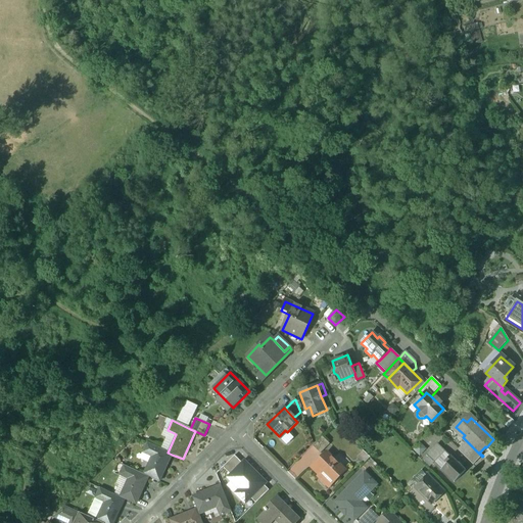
[(322,436),(313,445),(321,454),(330,444),(322,436)]
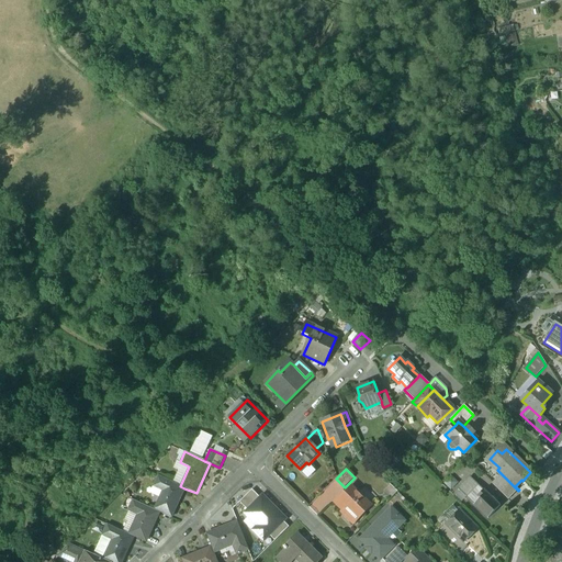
[(518,491),(502,474),(497,479),(514,495),(518,491)]
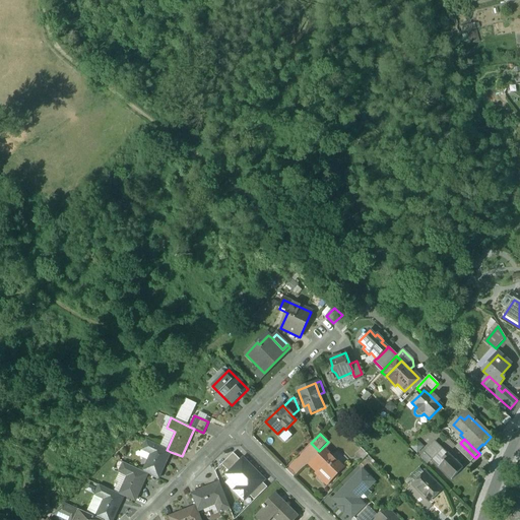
[(151,454),(143,472),(147,474),(158,479),(171,452),(167,450),(147,441),(142,450),(151,454)]
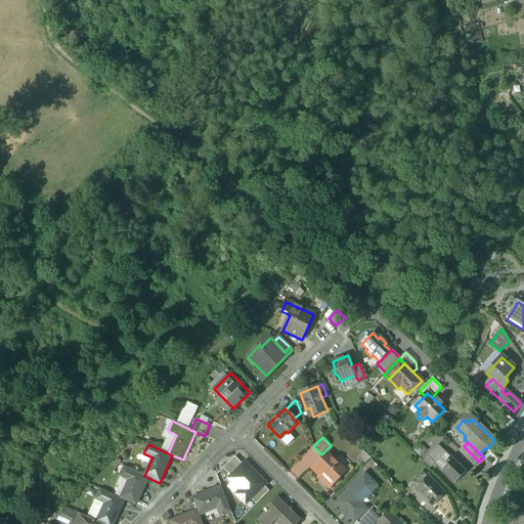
[(421,444),(415,451),(421,455),(426,448),(421,444)]
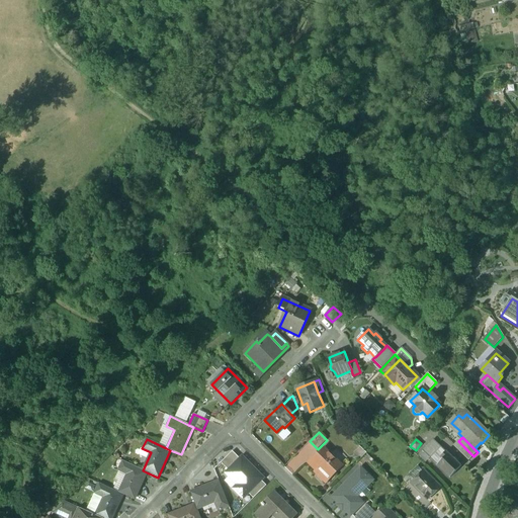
[(473,456),(458,441),(453,446),(468,460),(473,456)]
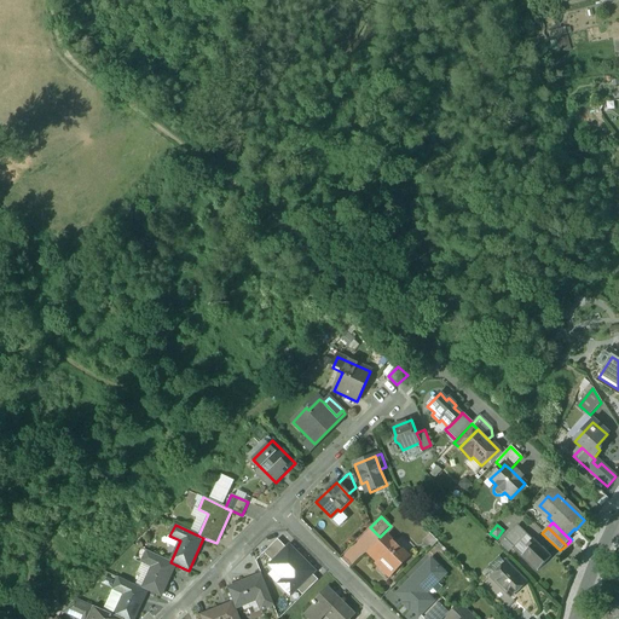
[(524,531),(519,536),(515,532),(507,541),(514,548),(522,556),(536,543),(533,541),(533,539),(524,531)]
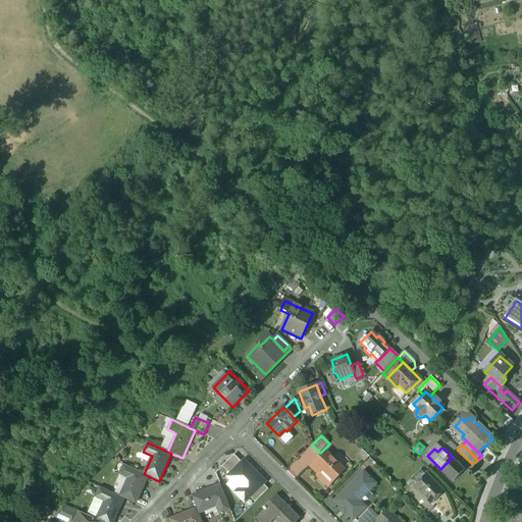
[(345,470),(326,452),(311,467),(318,474),(321,471),(332,482),(345,470)]
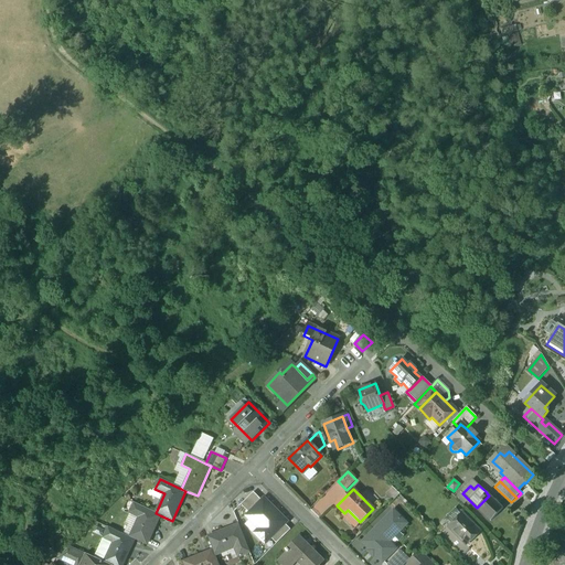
[(253,492),(241,504),(249,513),(262,501),(253,492)]
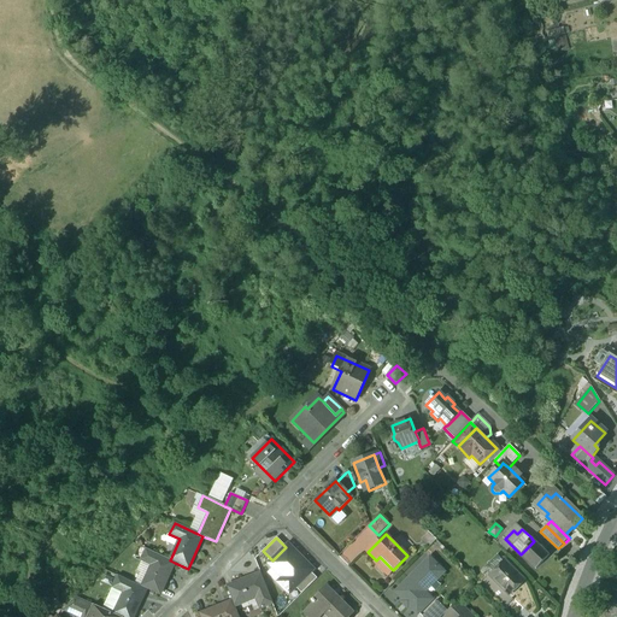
[(512,546),(505,539),(500,544),(507,551),(512,546)]
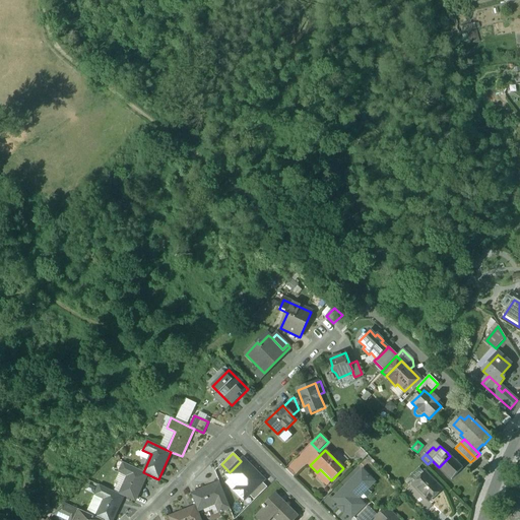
[(463,468),(450,456),(439,467),(452,479),(463,468)]
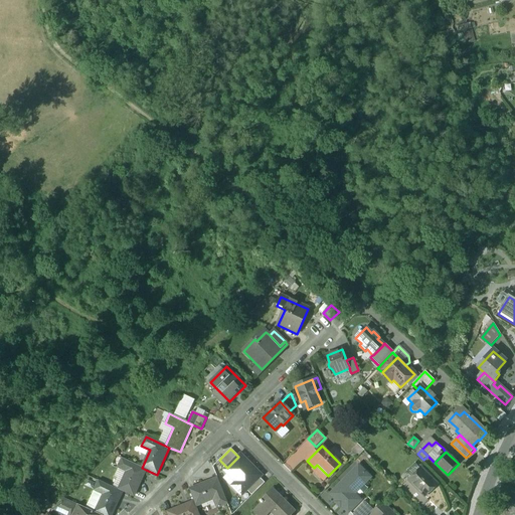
[(262,476),(240,455),(238,457),(227,468),(232,473),(229,476),(236,482),(232,486),(241,496),(260,478),(262,476)]
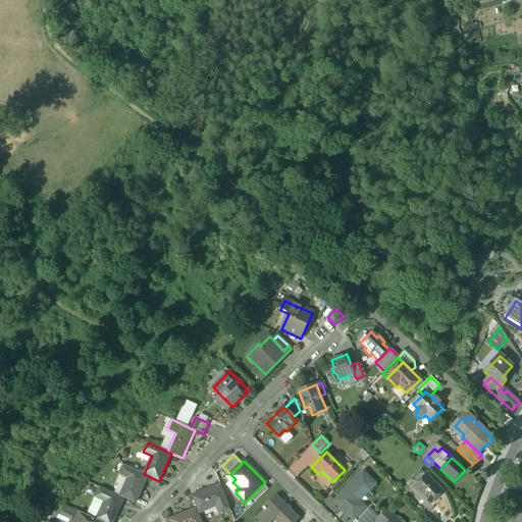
[(144,474),(123,465),(119,474),(127,478),(119,497),(124,499),(135,504),(148,476),(144,474)]
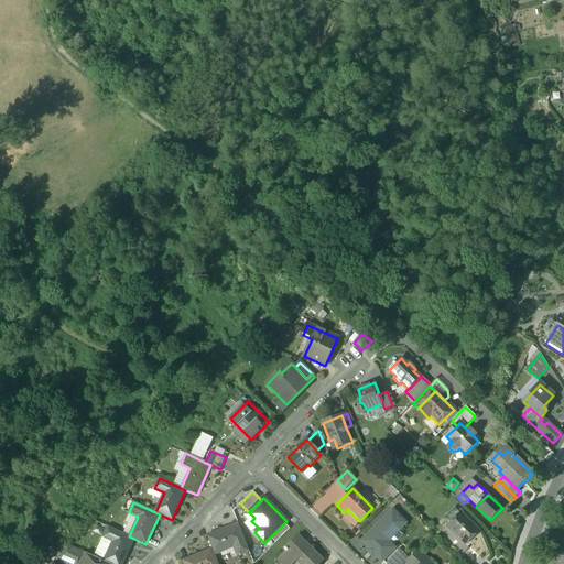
[(393,510),(361,542),(369,549),(367,551),(372,556),(375,554),(382,562),(394,550),(387,542),(392,537),(390,534),(396,528),(399,531),(407,523),(393,510)]
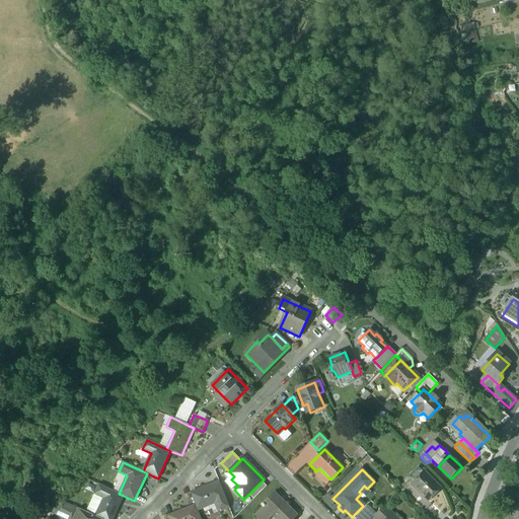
[(442,489),(425,472),(412,485),(429,502),(442,489)]
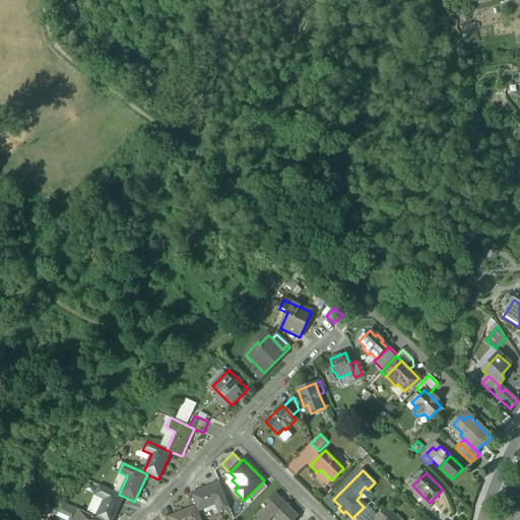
[(262,482),(249,496),(254,501),(267,488),(262,482)]
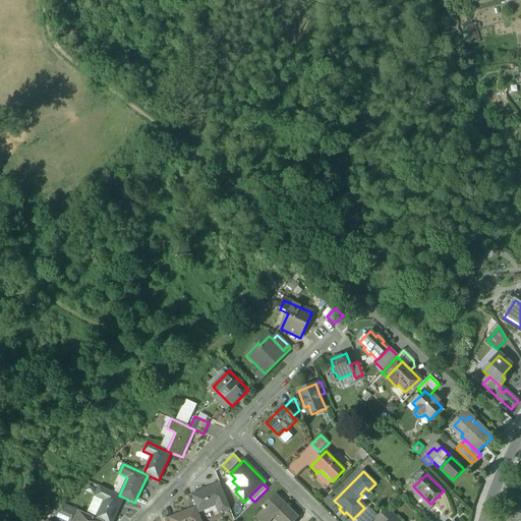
[(220,484),(192,496),(196,507),(198,512),(217,505),(220,513),(230,509),(220,484)]
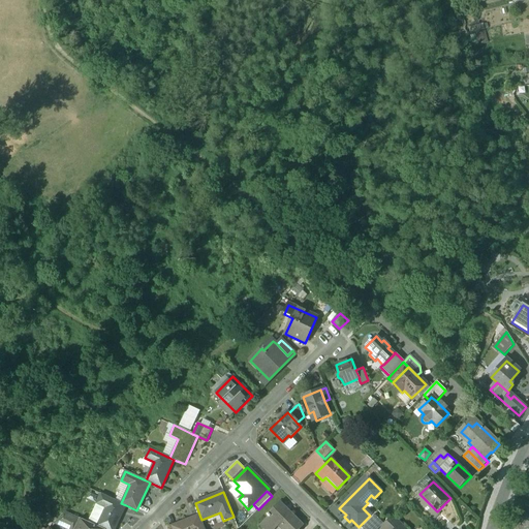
[(121,503),(101,494),(97,504),(106,508),(98,527),(102,528),(115,528),(126,505),(121,503)]
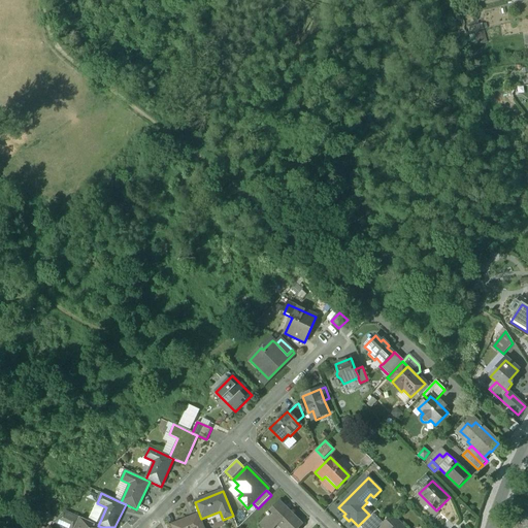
[(298,527),(302,525),(279,502),(267,515),(268,516),(260,524),(264,527),(277,527),(279,526),(281,527),(298,527)]
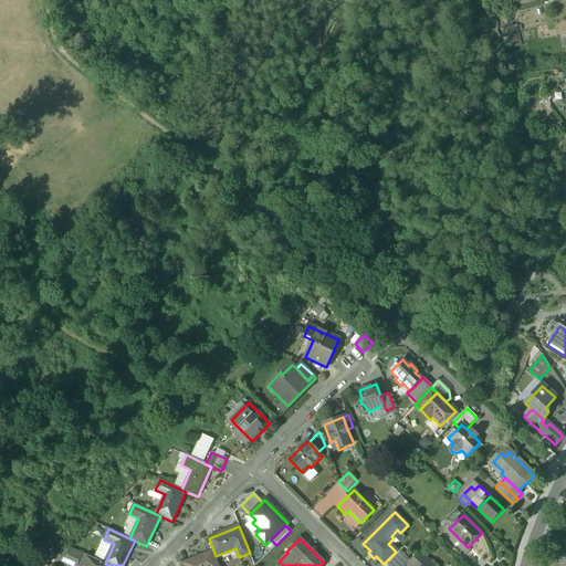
[(65,546),(55,556),(59,559),(70,549),(65,546)]
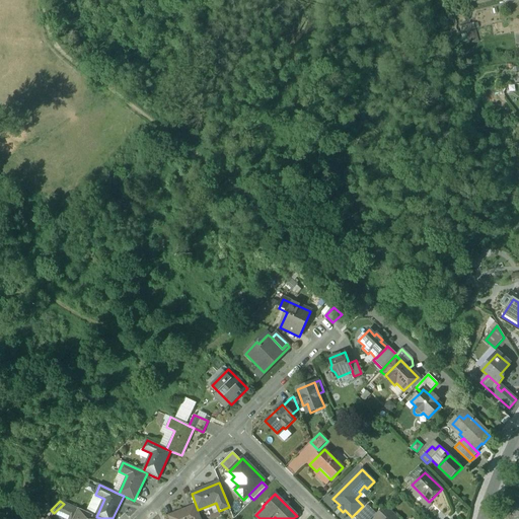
[(518,518),(518,502),(510,518),(518,518)]
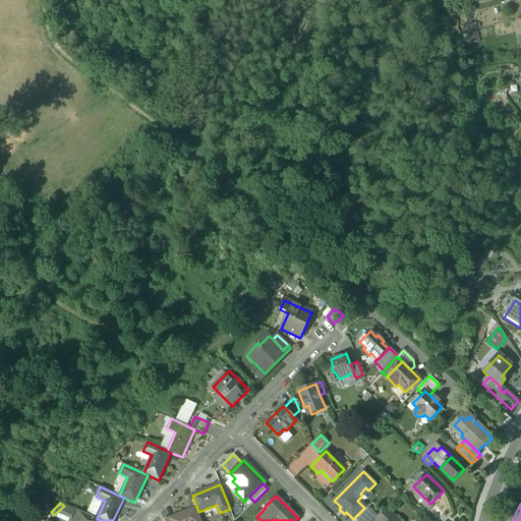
[(77,520),(81,512),(65,505),(64,506),(54,515),(54,516),(65,520),(77,520)]
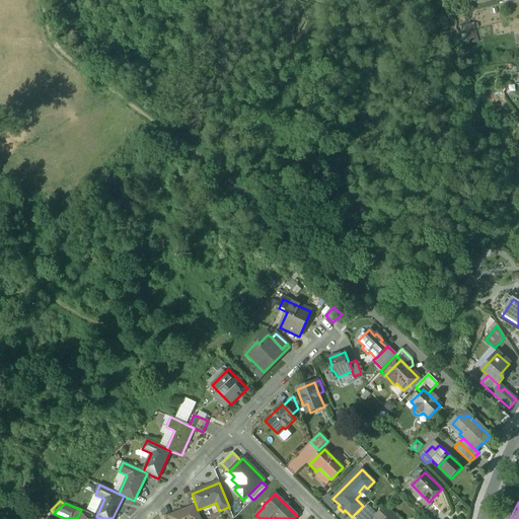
[(196,505),(167,517),(168,518),(201,518),(198,510),(196,505)]
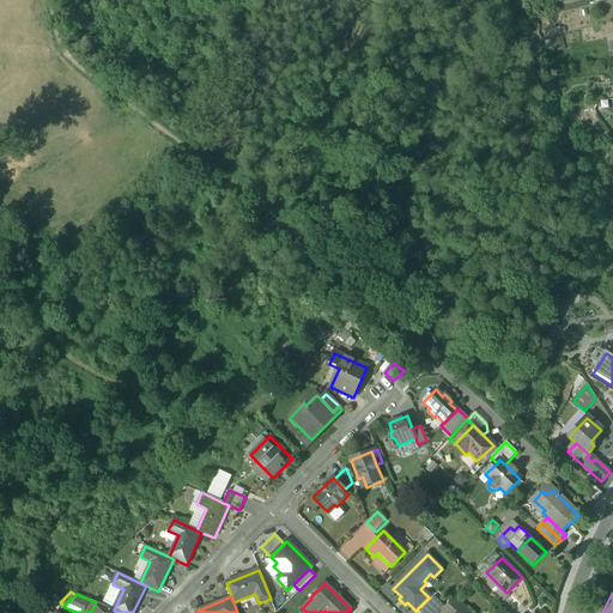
[(435,598),(419,612),(438,612),(442,610),(444,607),(435,598)]
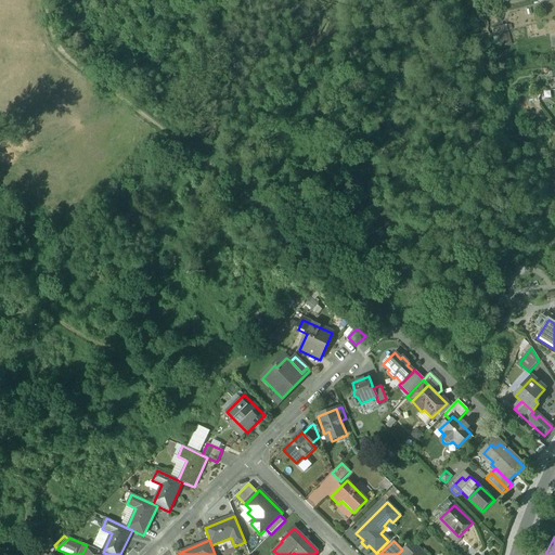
[(416,554),(421,552),(411,542),(402,550),(400,552),(403,554),(415,554),(416,554)]
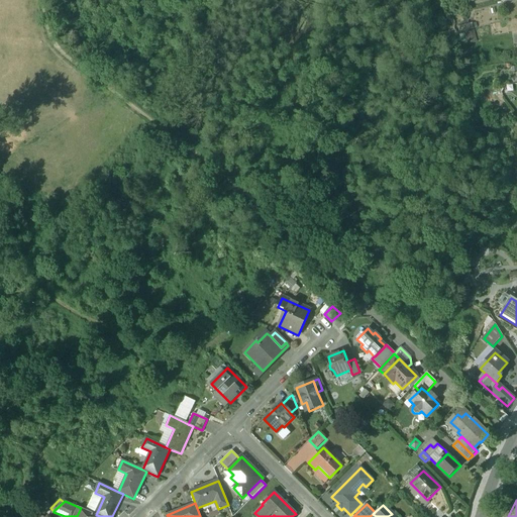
[(100,516),(96,515),(81,508),(77,516),(100,516)]
